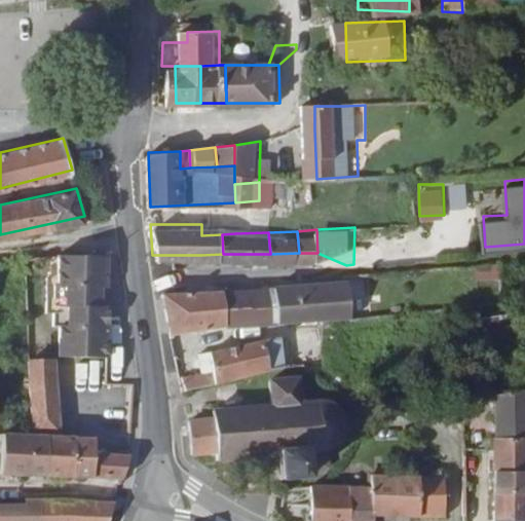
[(104,287),(103,251),(62,257),(63,281),(48,282),(49,317),(58,315),(58,331),(65,331),(64,360),(112,359),(111,307),(105,307),(104,287)]
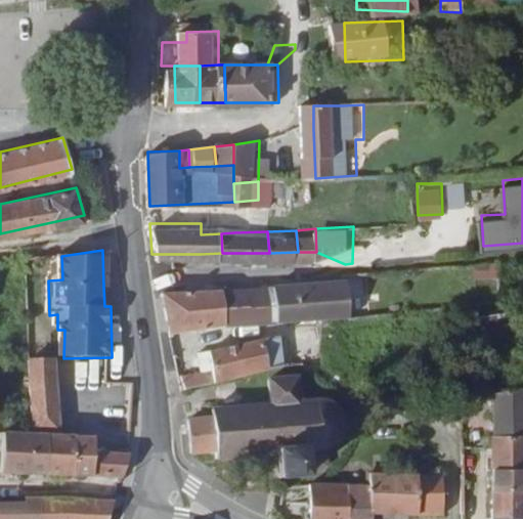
[(498,256),(473,259),(475,275),(500,273),(498,256)]
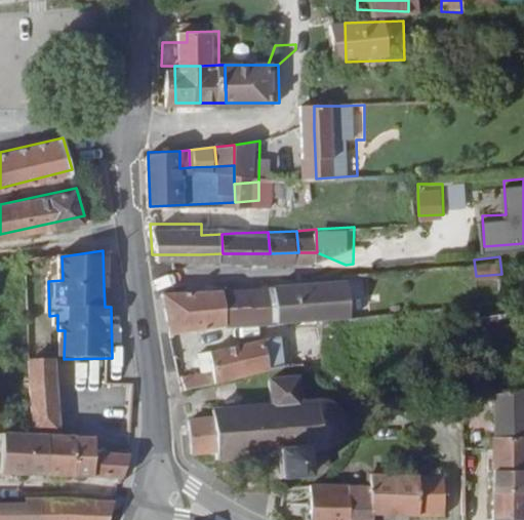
[(351,311),(350,281),(233,286),(234,327),(352,322),(351,311)]
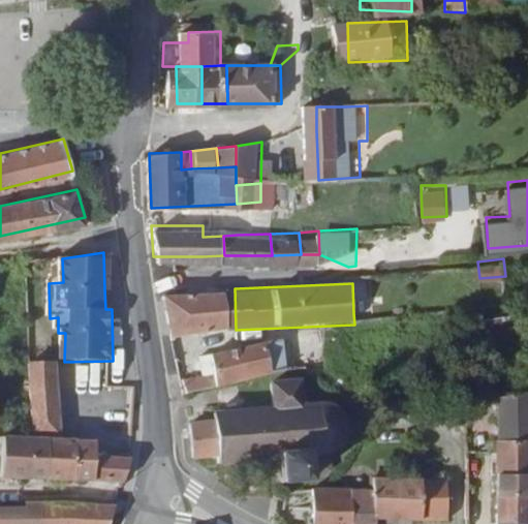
[(235,288),(159,291),(166,333),(236,330),(235,288)]
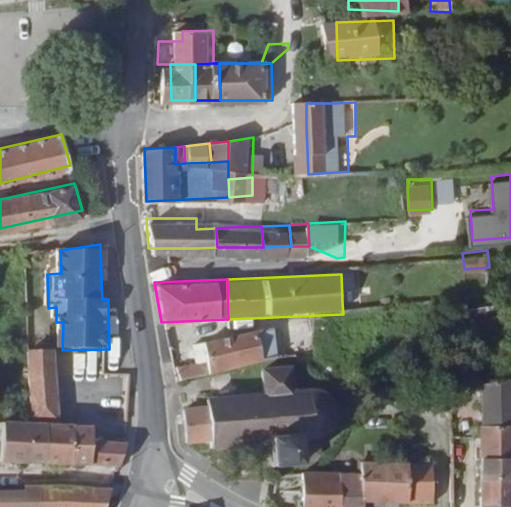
[(471,326),(471,315),(470,300),(451,302),(453,329),(471,326)]
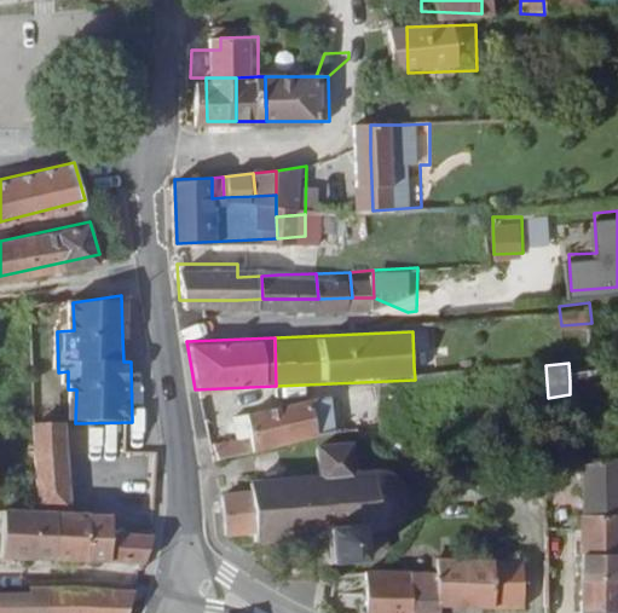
[(617,387),(617,376),(570,381),(570,394),(617,387)]
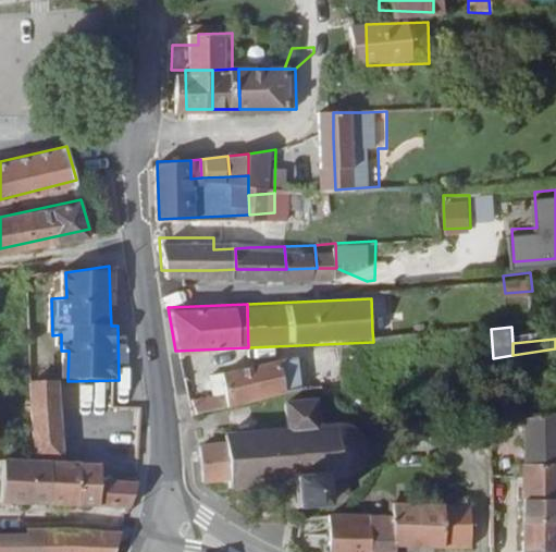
[(555,373),(555,348),(513,355),(493,358),(494,378),(555,373)]
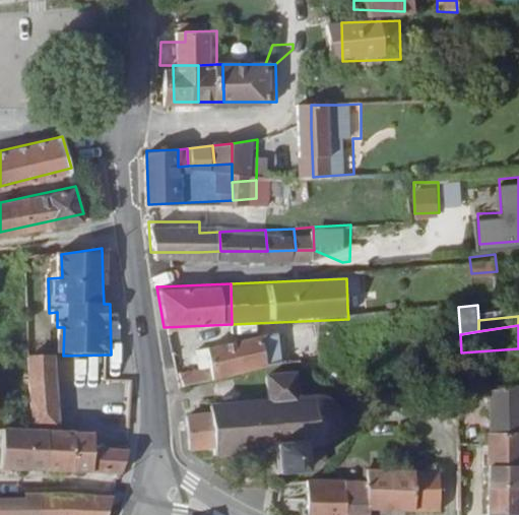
[(315,329),(316,356),(336,355),(335,328),(315,329)]
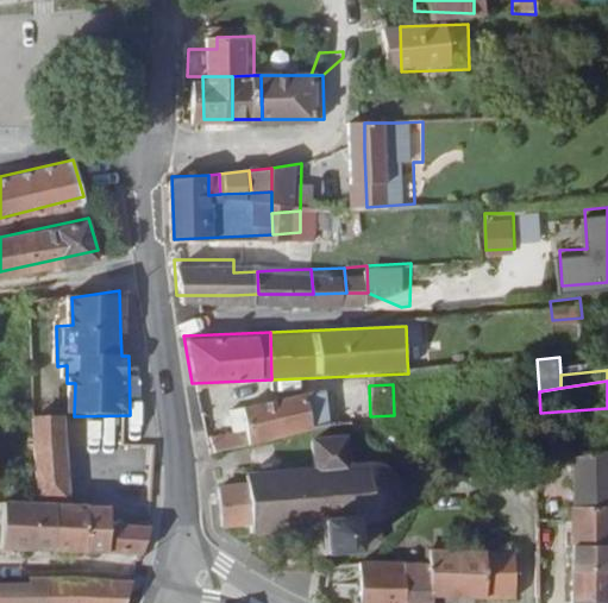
[(327,385),(330,425),(345,424),(349,425),(348,385),(327,385)]
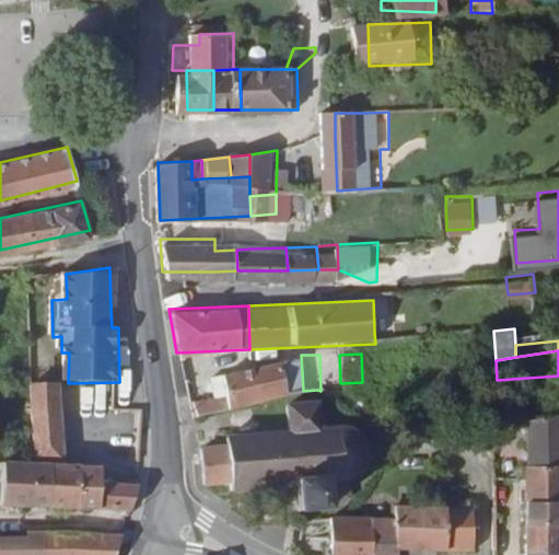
[(319,355),(321,391),(340,403),(341,403),(340,383),(339,355),(319,355)]
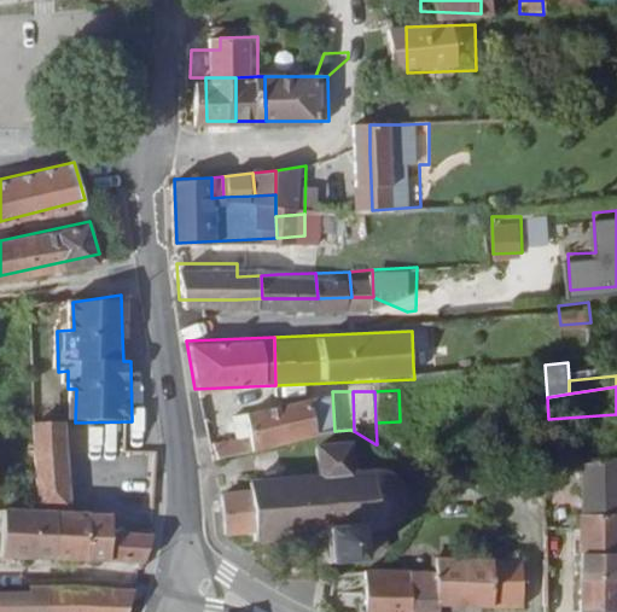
[(245,431),(202,436),(205,452),(326,432),(324,402),(243,414),(245,431)]
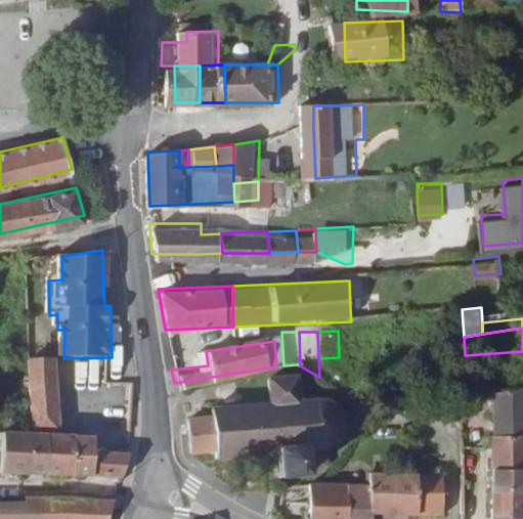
[(35,431),(61,432),(58,365),(31,365),(35,431)]
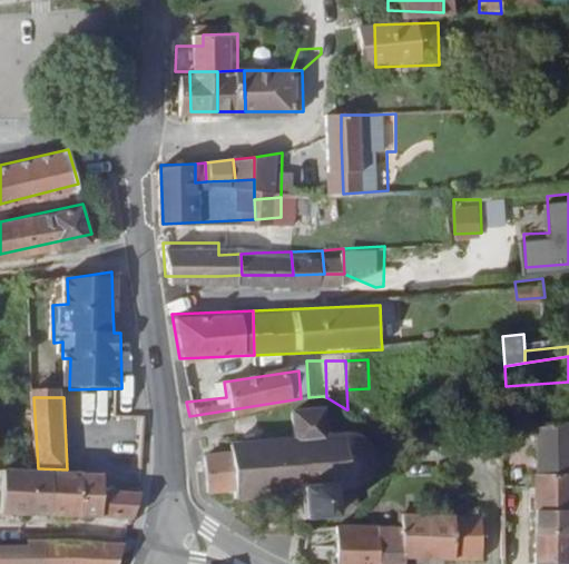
[(326,397),(326,403),(327,411),(346,409),(326,397)]
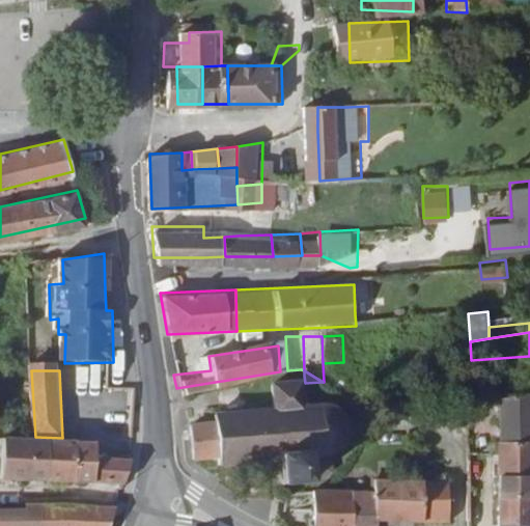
[(206,419),(182,418),(180,436),(180,454),(206,453),(207,464),(260,463),(262,490),(300,491),(321,477),(321,464),(325,463),(330,462),(333,462),(337,460),(340,459),(343,455),(346,451),(350,447),(351,443),(352,440),(352,436),(352,431),(350,427),(347,422),(345,419),(341,415),(337,412),(332,410),(296,409),(295,387),(263,387),(262,410),(207,410),(206,419)]
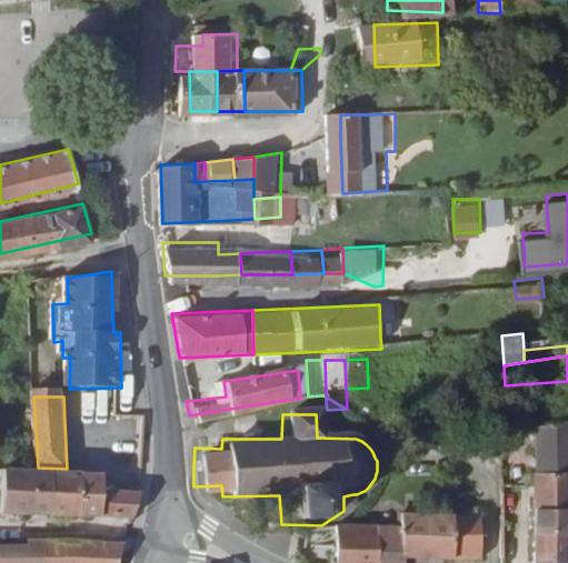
[(567,452),(536,452),(535,490),(535,502),(567,503),(567,452)]
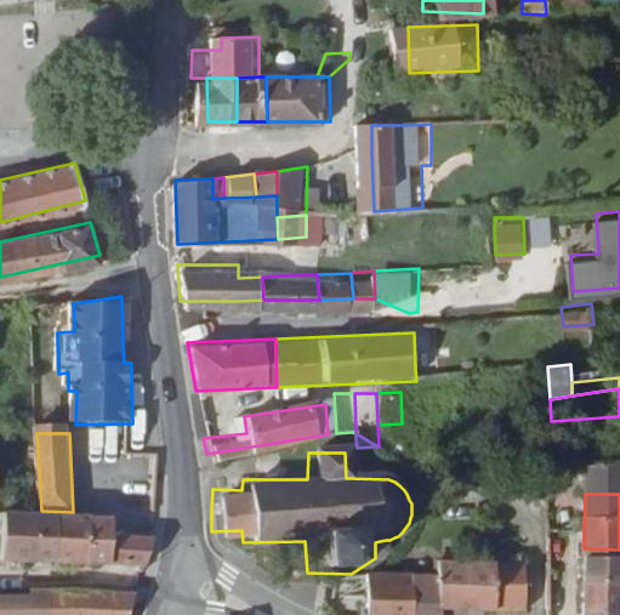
[(41,561),(41,511),(5,511),(5,561),(41,561)]
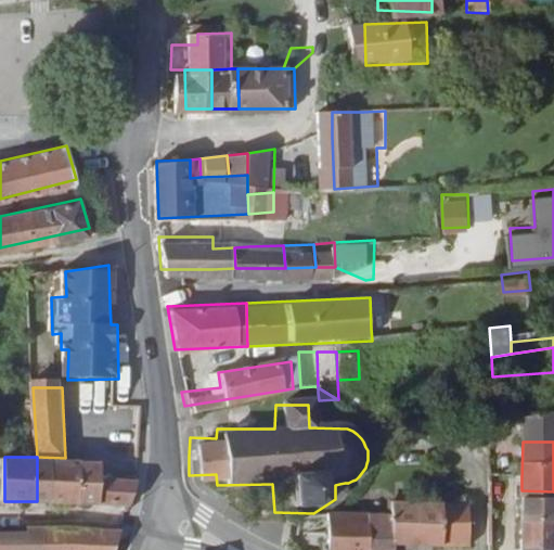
[(121,502),(123,475),(77,475),(77,458),(65,458),(37,457),(37,501),(121,502)]
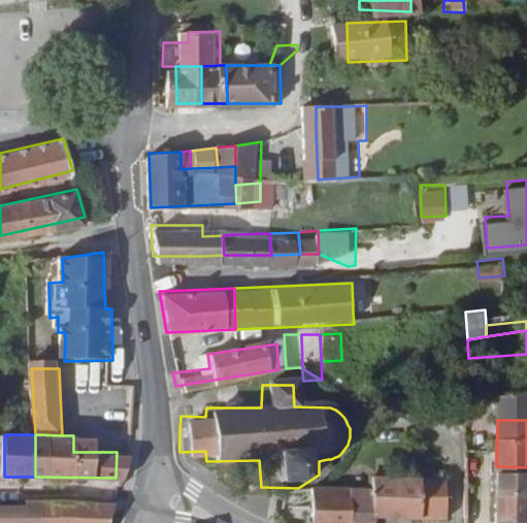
[(526,467),(496,466),(496,493),(526,494),(526,467)]
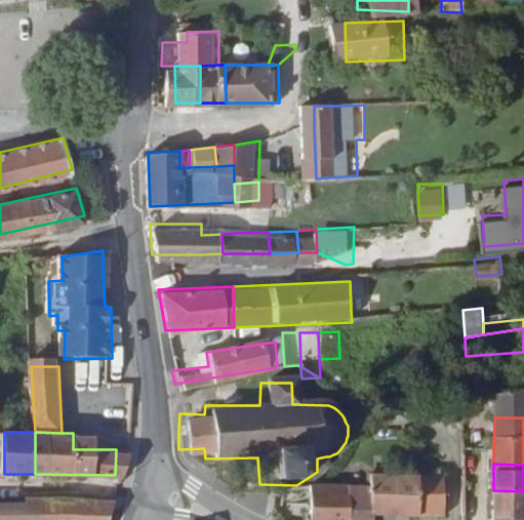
[(366,485),(335,487),(336,519),(365,519),(365,512),(437,515),(439,476),(366,474),(366,485)]
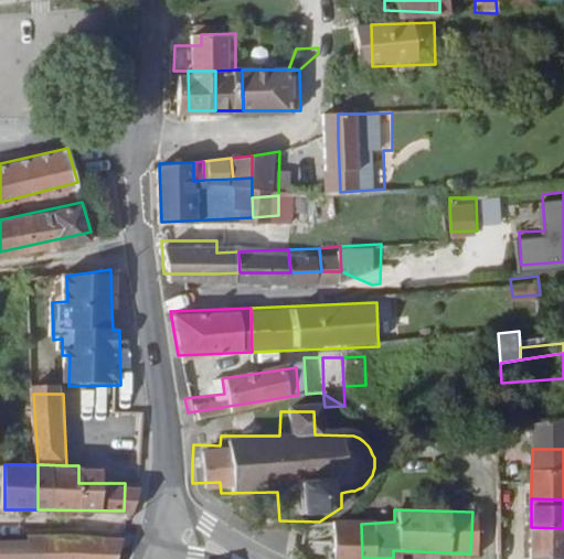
[(329,525),(325,528),(323,558),(362,558),(361,524),(329,525)]
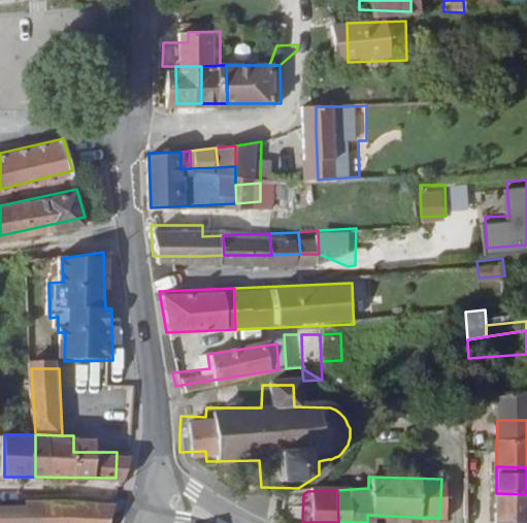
[(526,522),(526,494),(496,493),(495,522),(526,522)]
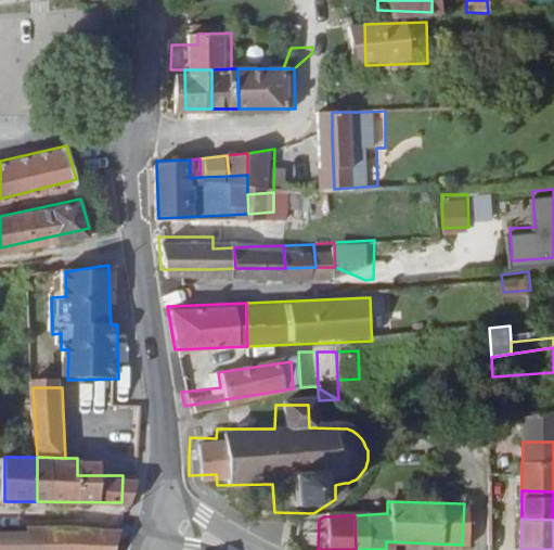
[(20,549),(22,524),(0,524),(0,549),(20,549)]
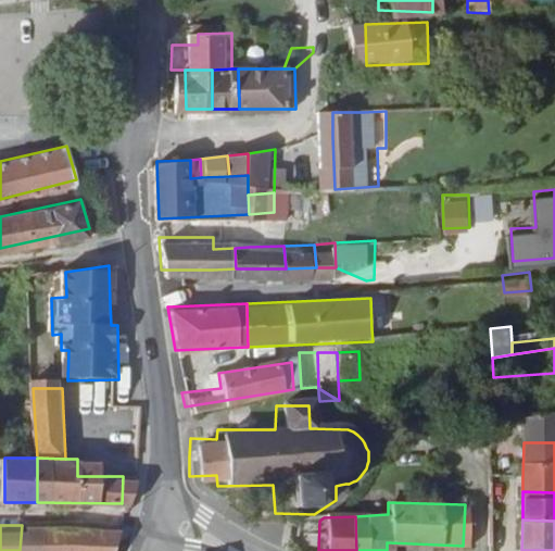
[(52,550),(54,525),(22,525),(20,550),(52,550)]
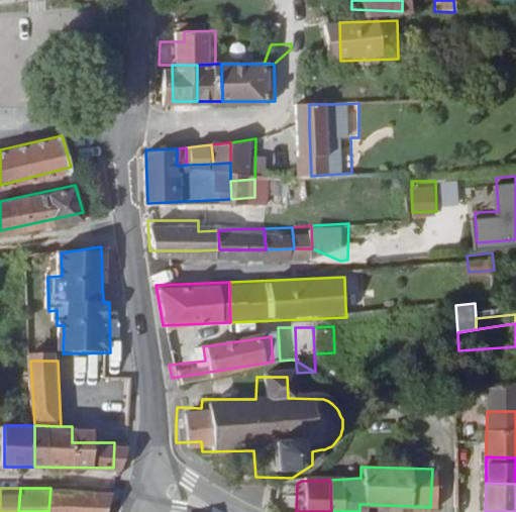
[(106,511),(111,488),(50,488),(48,511),(106,511)]
